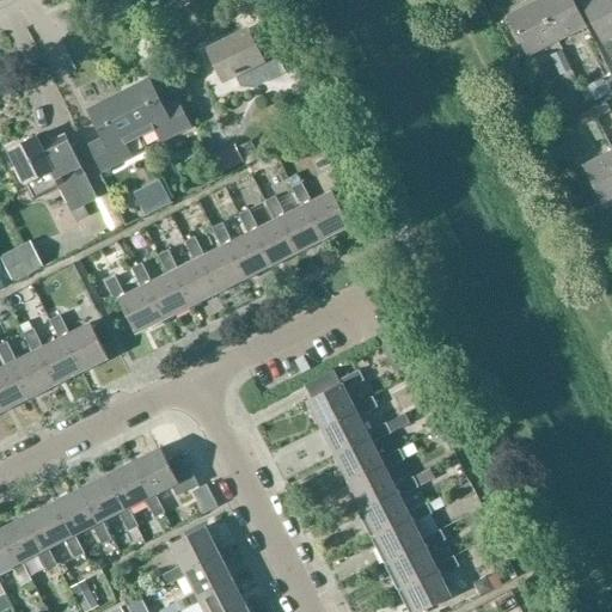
[(539,0),(534,2),(554,42),(583,26),(569,0),(539,0)]
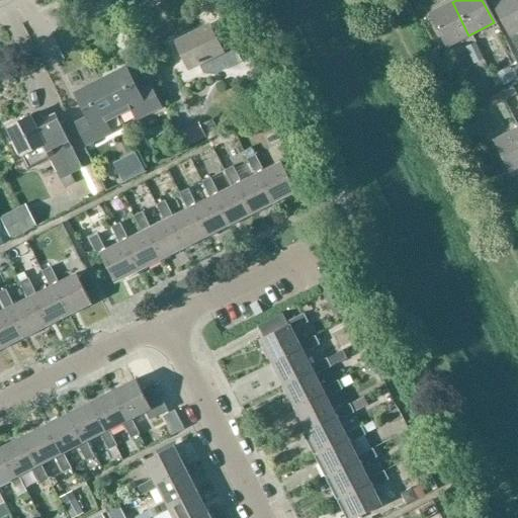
[(517,31),(517,0),(498,0),(491,4),(508,36),(517,54),(517,53),(517,36),(516,32),(517,31)]
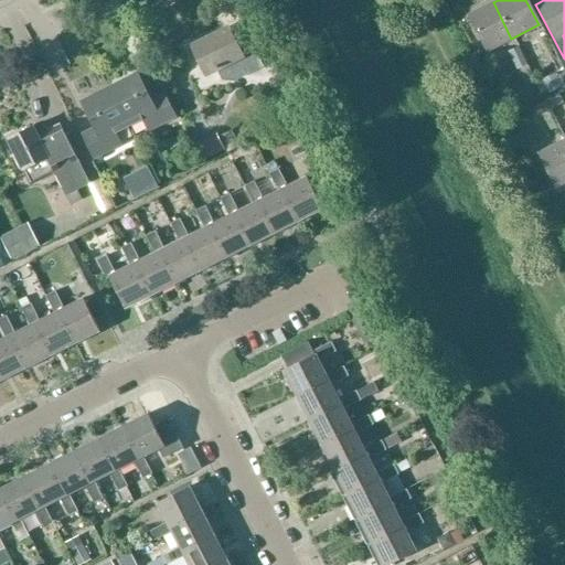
[(511,39),(493,2),(466,16),(484,52),(511,39)]
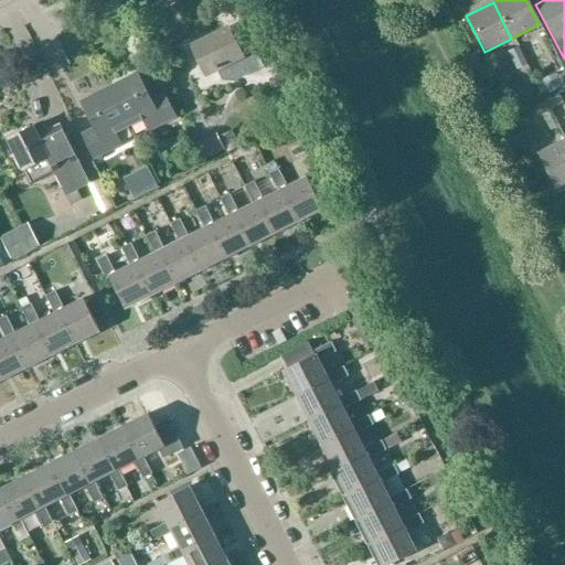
[(227,30),(192,49),(205,76),(219,70),(223,80),(235,81),(264,66),(243,24),(228,32),(227,30)]
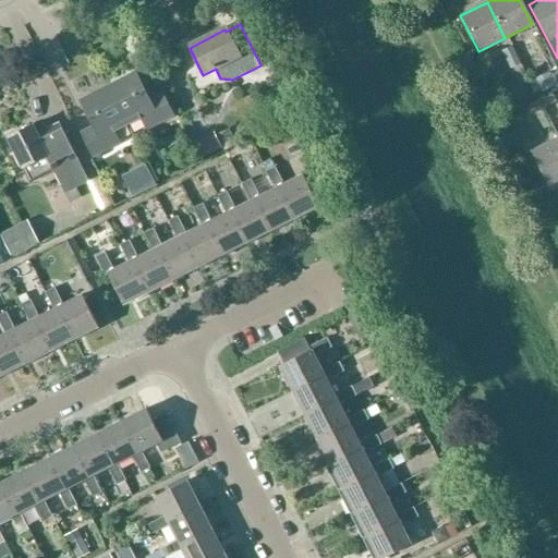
[(519,64),(510,49),(502,53),(511,69),(519,64)]
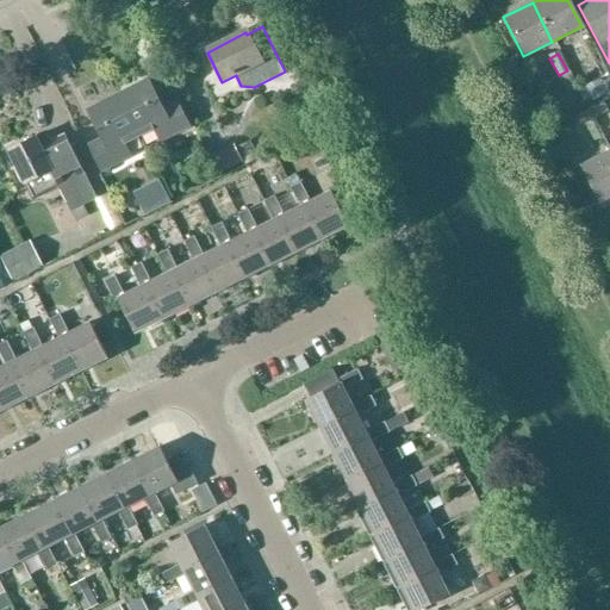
[(279,99),(292,92),(282,75),(271,81),(279,99)]
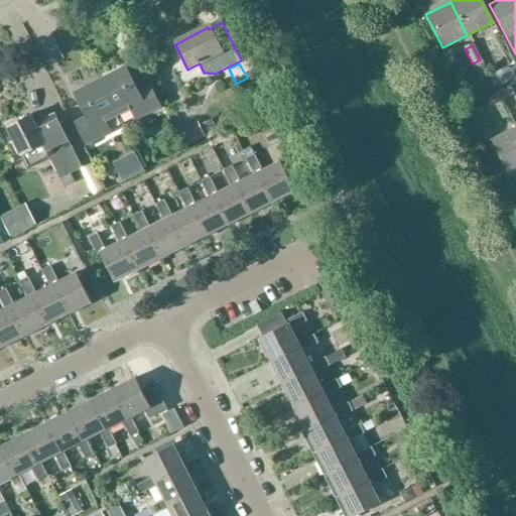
[(513,79),(507,67),(495,73),(495,74),(490,77),(495,87),(501,84),(501,85),(513,79)]
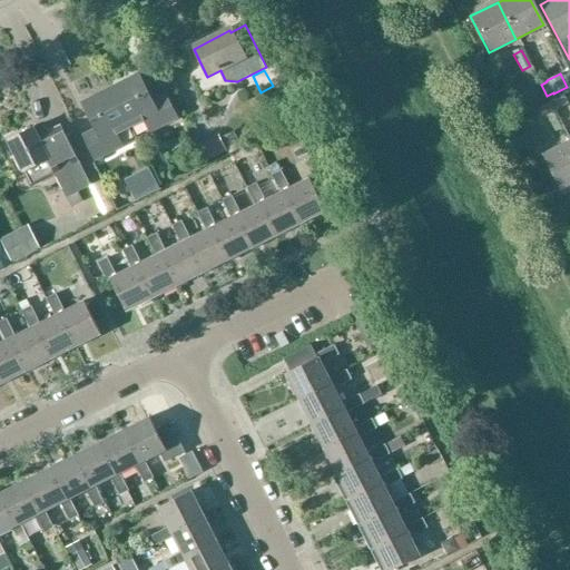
[(109,90),(129,129),(144,121),(149,133),(177,119),(166,96),(151,104),(138,76),(109,90)]
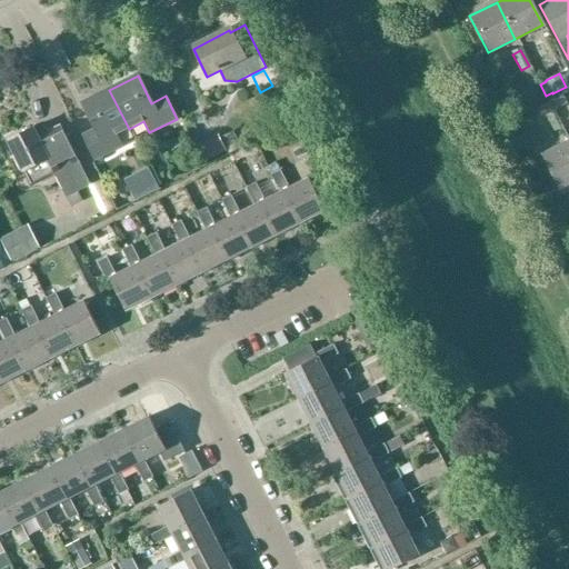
[(129,129),(109,90),(81,105),(95,131),(82,137),(93,159),(122,145),(118,135),(129,129)]
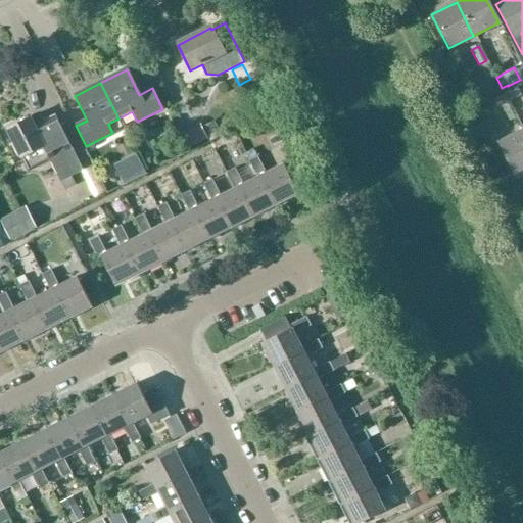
[(517,86),(503,93),(507,102),(521,95),(517,86)]
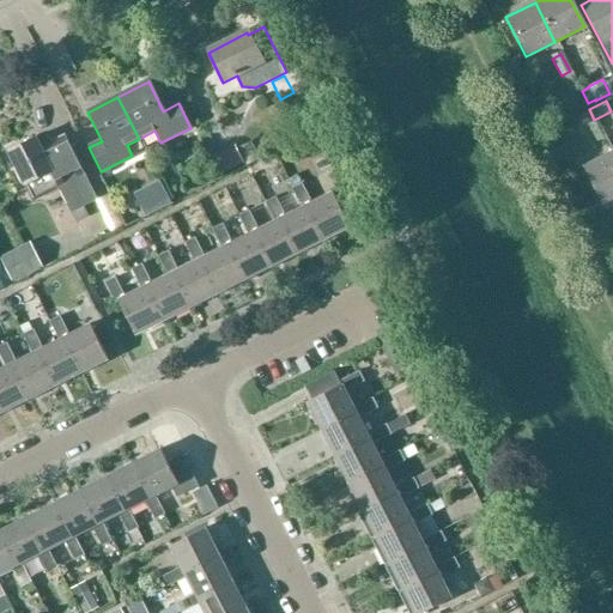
[(594,120),(589,109),(578,115),(583,125),(594,120)]
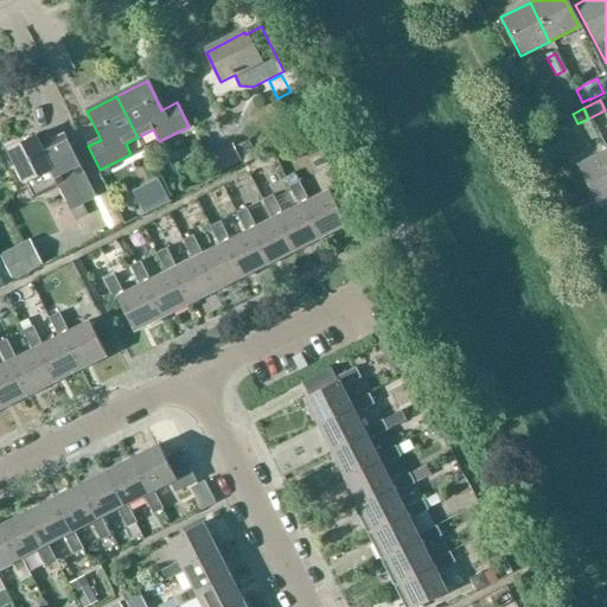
[(33,138),(8,149),(16,165),(13,167),(21,184),(24,183),(32,199),(45,193),(58,186),(76,221),(88,215),(83,205),(94,200),(63,136),(42,146),(39,148),(33,138)]
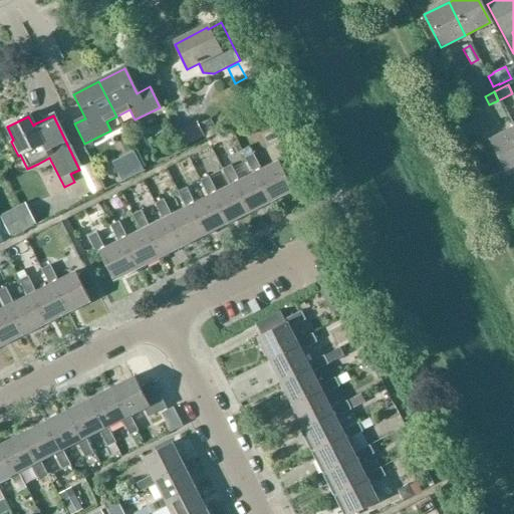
[(205,137),(197,119),(178,130),(186,146),(205,137)]
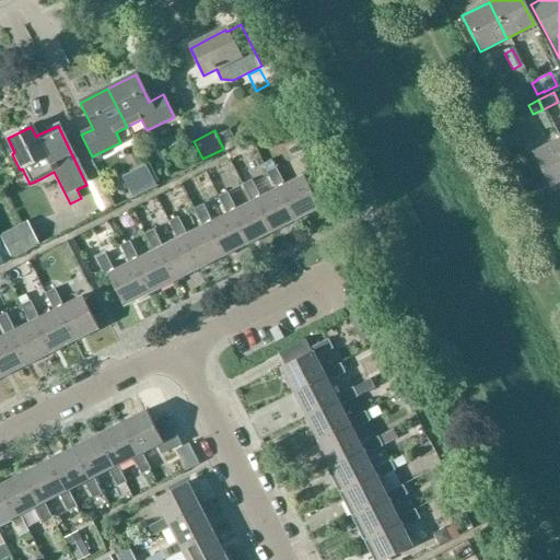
[(559,183),(559,142),(558,139),(532,153),(549,188),(559,183)]
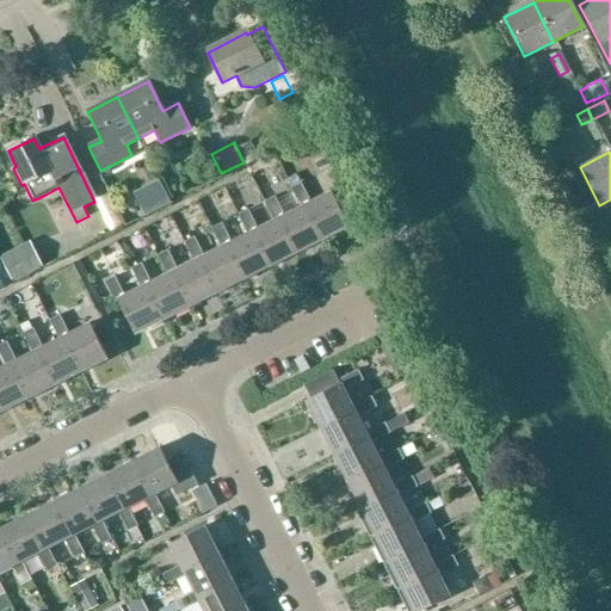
[(159,181),(131,195),(142,216),(170,202),(159,181)]
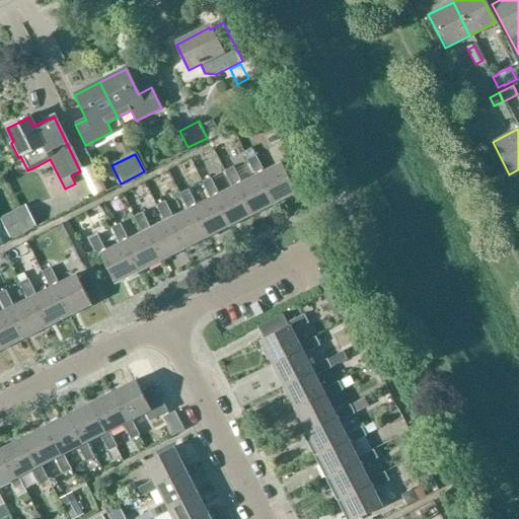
[(249,163),(270,205),(295,192),(281,163),(264,171),(255,156),(247,160),(249,163)]
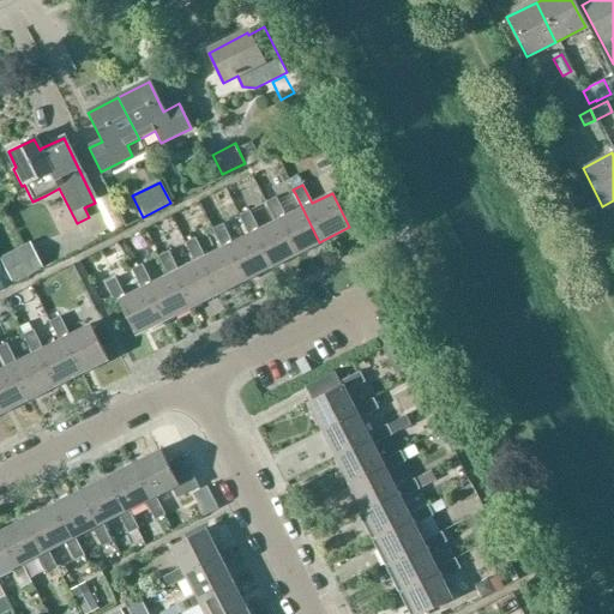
[(276,198),(265,203),(275,222),(293,256),(319,242),(295,193),(278,202),(276,198)]
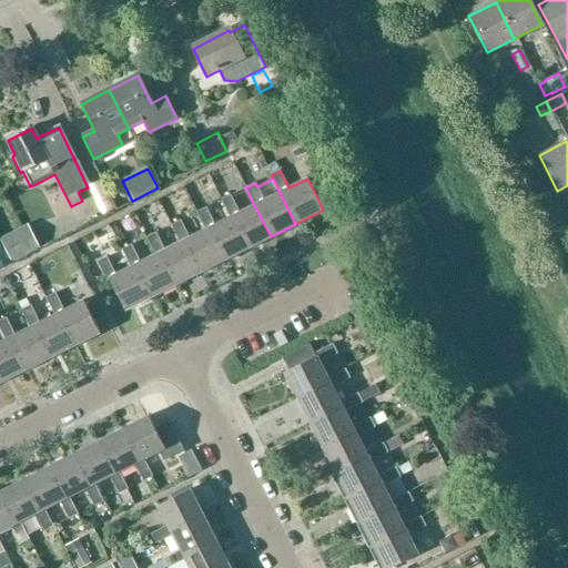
[(221,200),(230,217),(246,249),(271,236),(254,205),(240,212),(231,195),(221,200)]
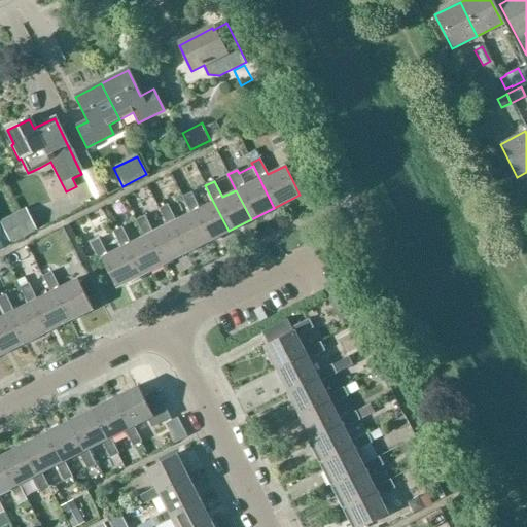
[(182,197),(190,213),(206,243),(229,231),(213,202),(200,209),(191,192),(182,197)]
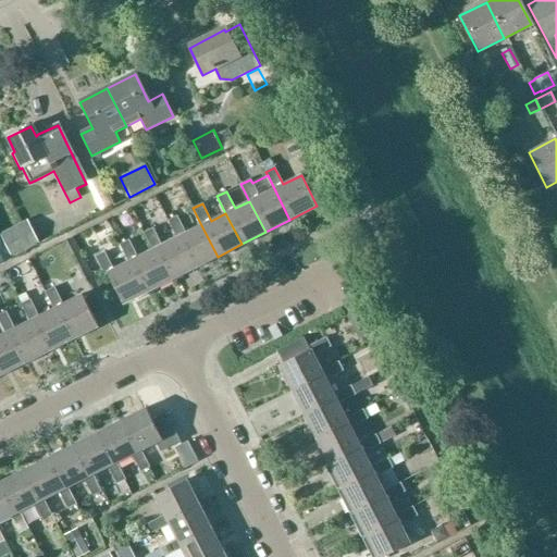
[(137,211),(127,217),(135,233),(145,227),(137,211)]
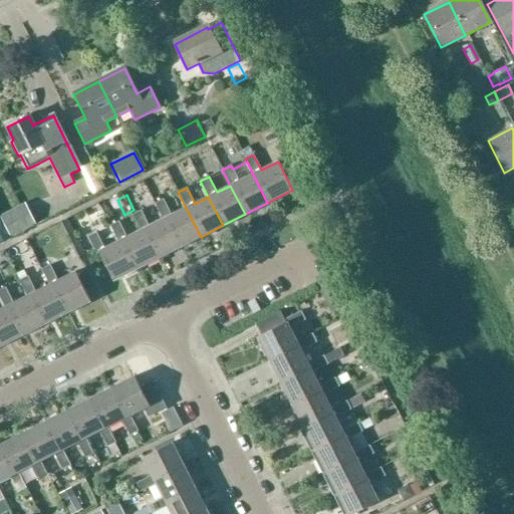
[(163,220),(178,248),(201,237),(186,208),(172,215),(164,200),(155,204),(163,220)]
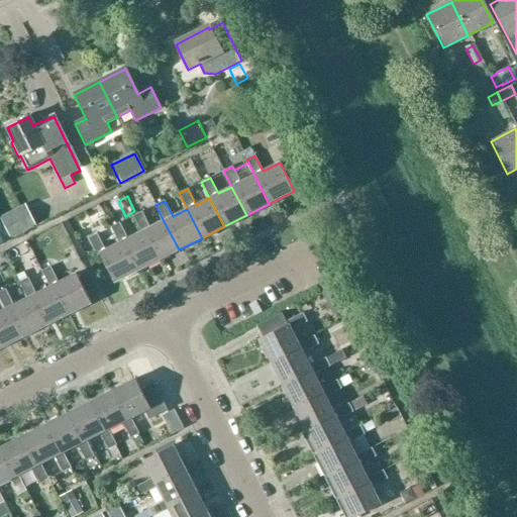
[(0,216),(5,228),(11,238),(36,225),(25,203),(0,216)]
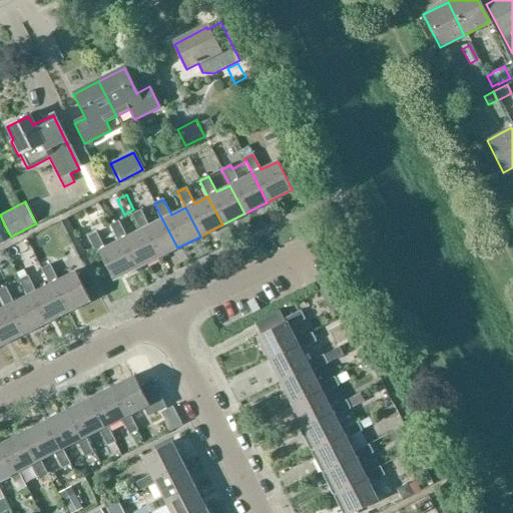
[(132,214),(140,230),(154,260),(177,247),(162,219),(149,226),(141,210),(132,214)]
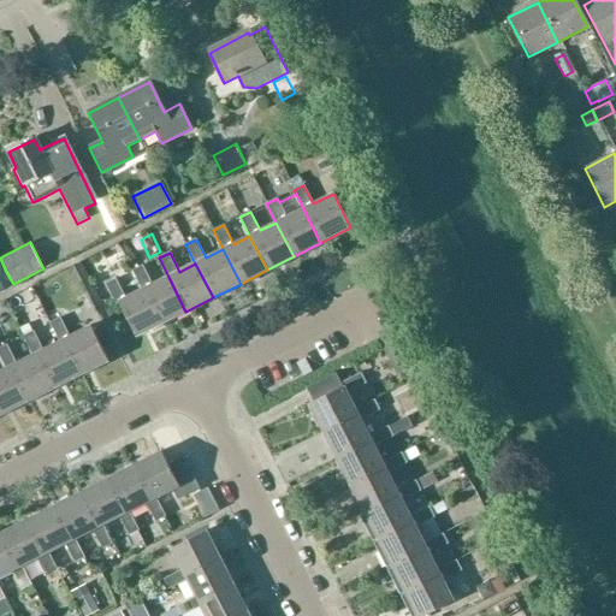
[(0,290),(9,285),(10,285),(0,265),(0,290)]
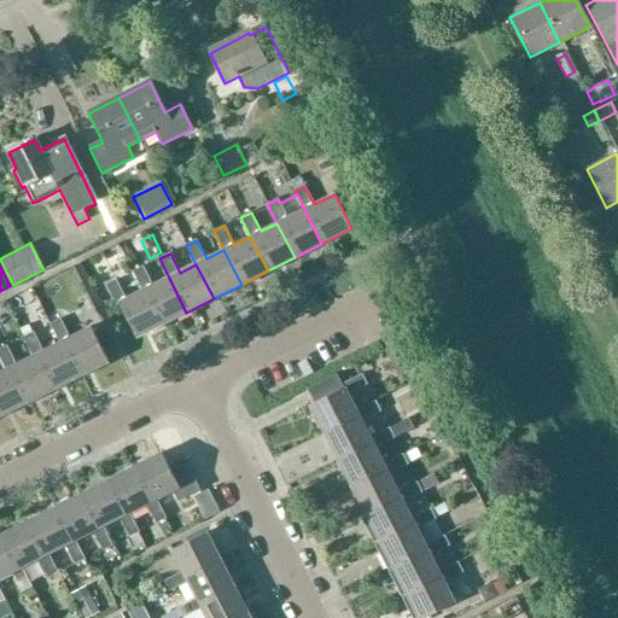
[(143,291),(159,326),(186,313),(169,278),(152,286),(143,267),(133,272),(143,291)]
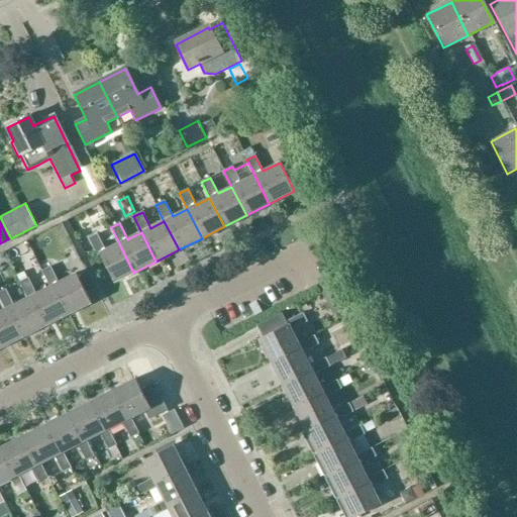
[(133,273),(119,243),(105,250),(97,235),(89,239),(97,255),(101,253),(115,282),(133,273)]
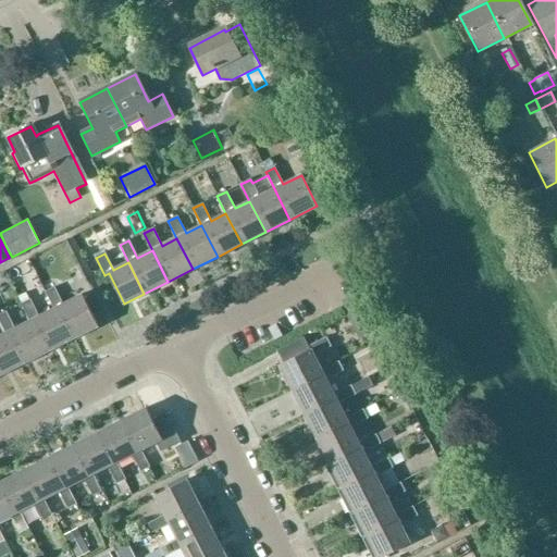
[(45,292),(53,309),(70,341),(98,326),(82,294),(62,304),(53,287),(45,292)]
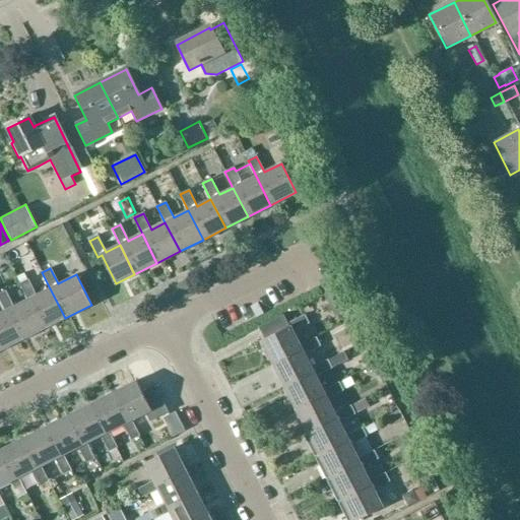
[(24,272),(17,276),(20,282),(27,279),(24,272)]
